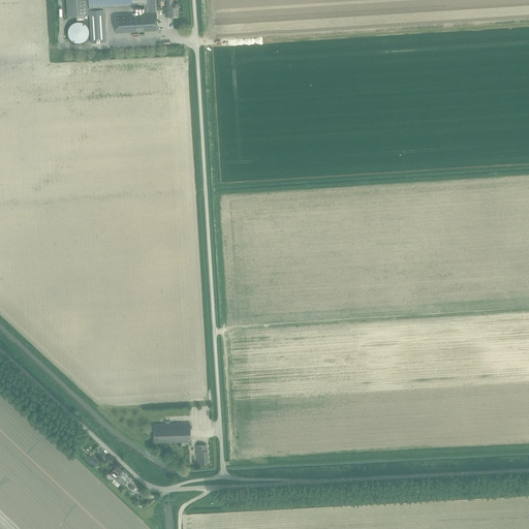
[(66,0),(67,17),(87,14),(86,0),(66,0)]
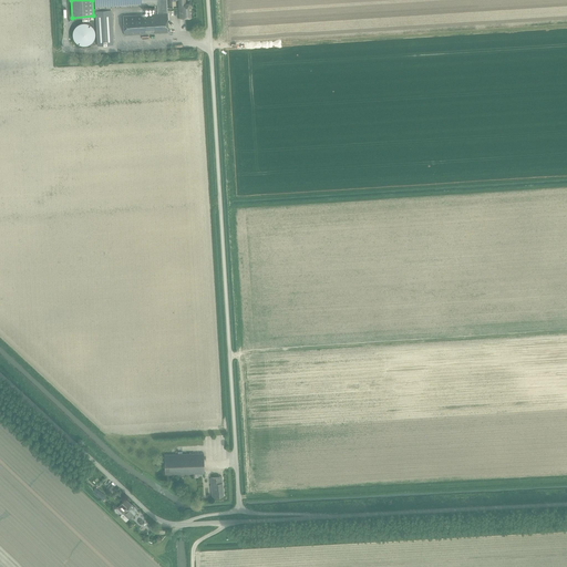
[(92,0),(93,16),(96,16),(99,45),(114,44),(112,8),(154,6),(155,14),(123,16),(124,35),(168,32),(167,13),(166,0),(92,0)]
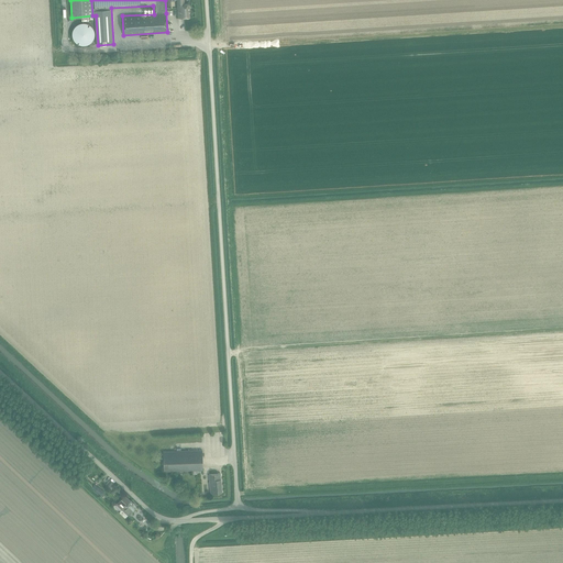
[(178,18),(186,18),(190,18),(189,4),(185,4),(184,0),(177,0),(178,12),(178,18)]
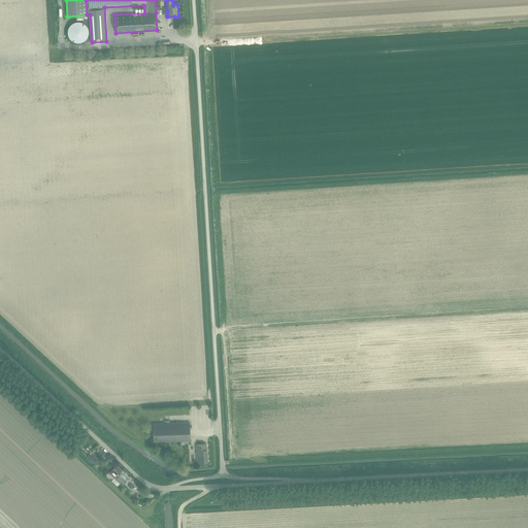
[(80,22),(79,22),(78,22),(76,22),(75,22),(73,23),(71,24),(70,25),(69,27),(68,29),(68,30),(68,32),(68,34),(68,36),(69,37),(70,39),(71,40),(73,41),(75,42),(76,42),(77,43),(78,43),(80,42),(83,42),(84,41),(86,40),(87,39),(88,37),(89,36),(89,34),(90,32),(89,30),(89,29),(88,27),(87,25),(86,24),(84,23),(83,22),(80,22)]
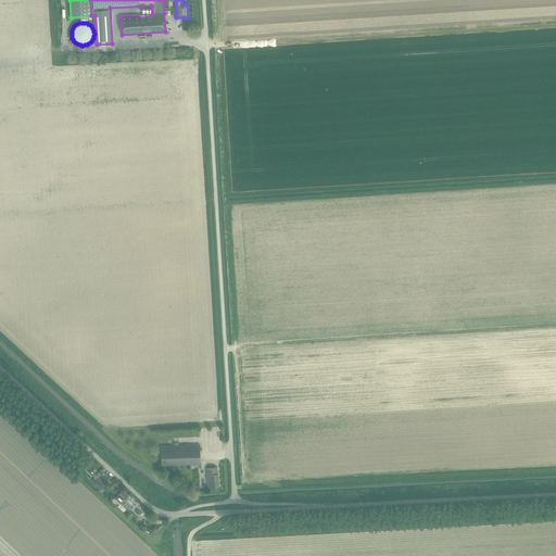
[(201,465),(200,444),(161,446),(162,466),(201,465)]
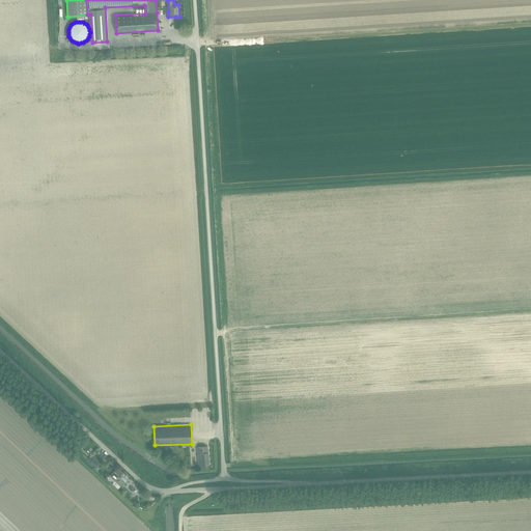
[(197,447),(199,465),(210,465),(207,447),(197,447)]
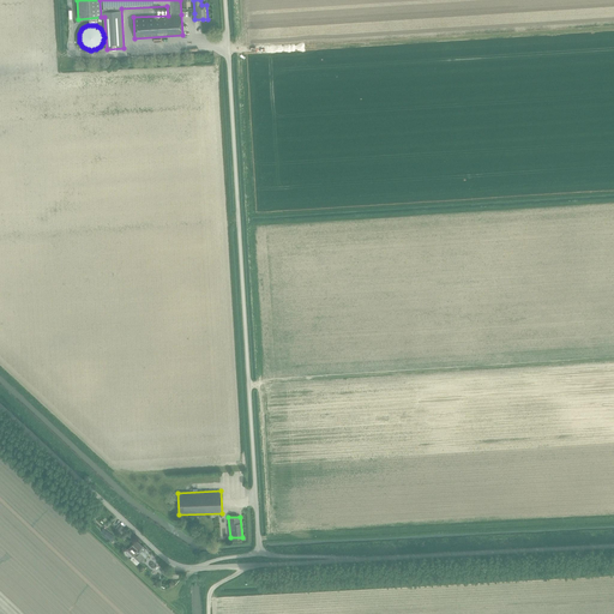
[(107,536),(110,540),(113,539),(108,535),(108,534),(103,529),(101,531),(107,536)]
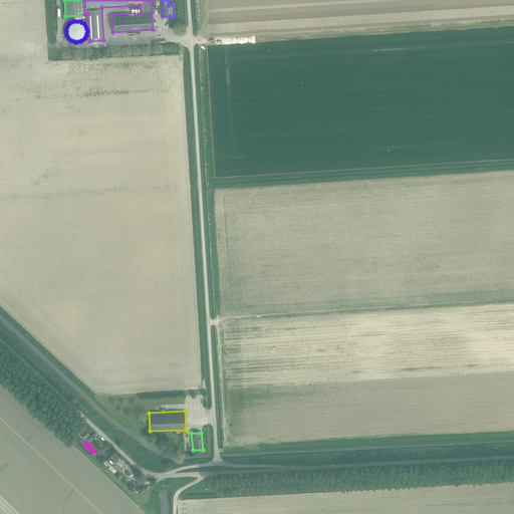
[(106,461),(111,466),(119,457),(113,452),(106,461)]
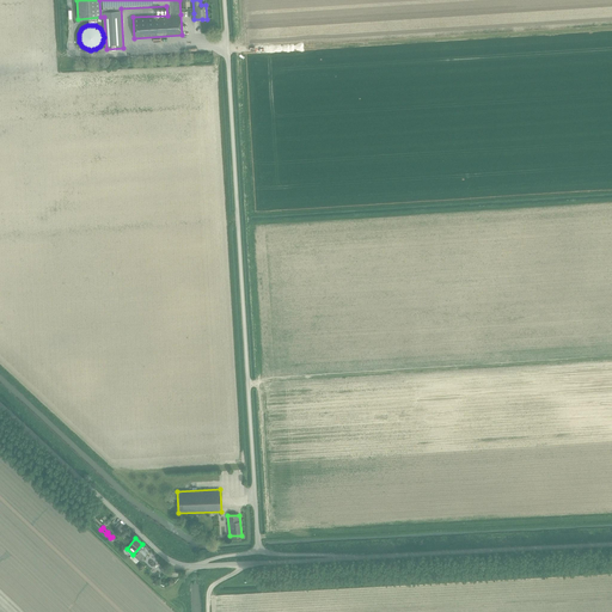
[(142,544),(133,555),(139,560),(148,550),(142,544)]
